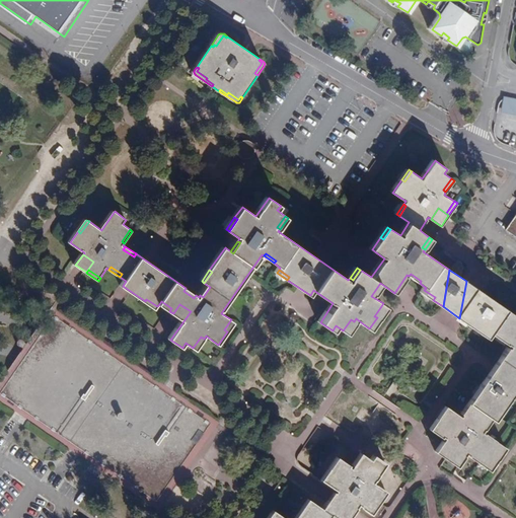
[(411,274),(409,276),(420,283),(421,281),(411,274)]
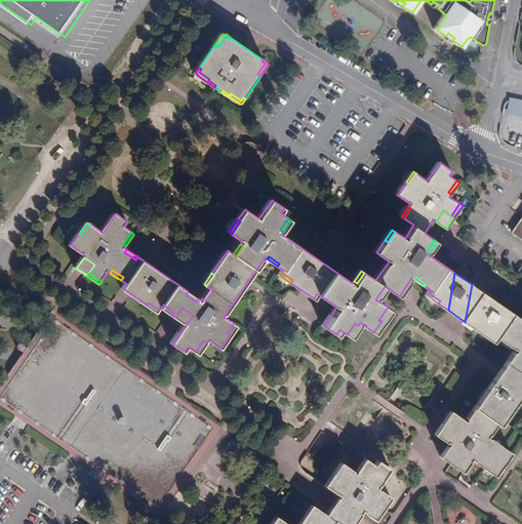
[(448,426),(445,424),(437,435),(451,445),(450,447),(460,454),(453,465),(454,466),(456,462),(468,471),(475,460),(478,462),(480,460),(500,475),(515,453),(491,437),(500,425),(504,426),(508,419),(506,417),(513,407),(515,409),(521,399),(521,319),(472,284),(465,322),(483,335),(485,332),(496,339),(498,337),(505,341),(506,339),(517,347),(515,349),(517,351),(489,391),(491,393),(484,403),(482,402),(468,421),(456,413),(448,426)]
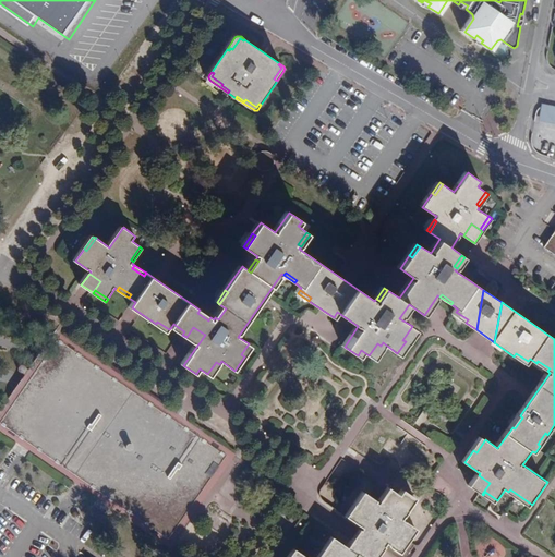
[(226,309),(222,306),(215,317),(218,319),(226,309)]
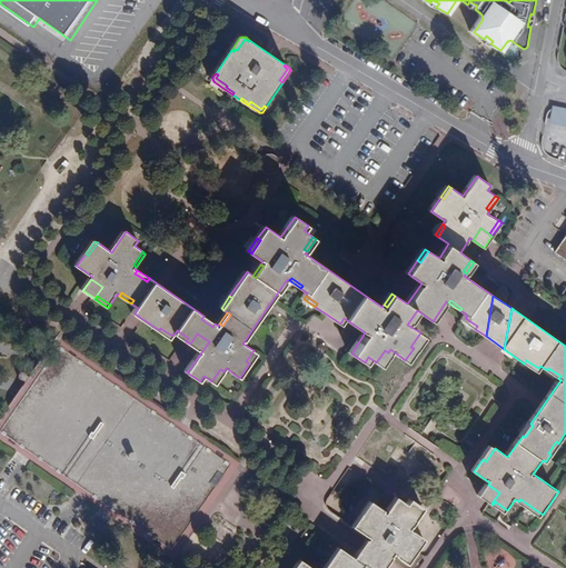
[(212,327),(215,324),(204,316),(201,319),(212,327)]
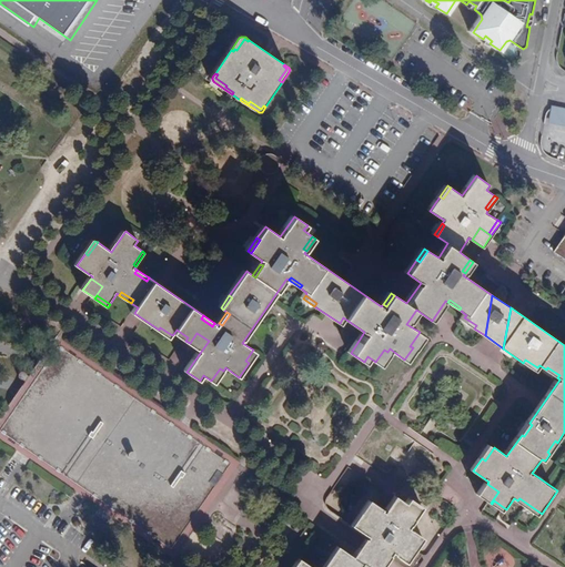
[(464,317),(462,321),(474,328),(476,325),(464,317)]
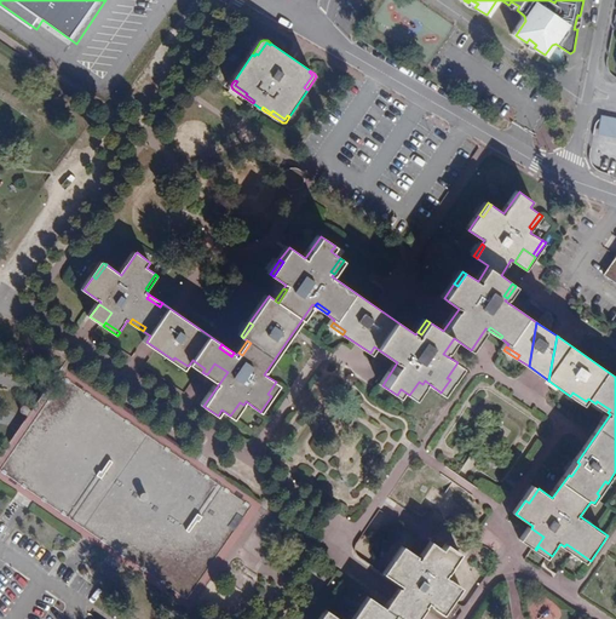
[(174,357),(173,360),(185,370),(188,366),(174,357)]
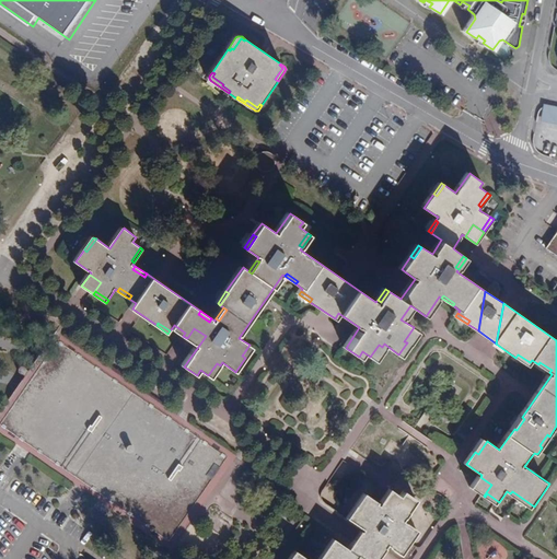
[(174,325),(172,328),(183,336),(185,333),(174,325)]
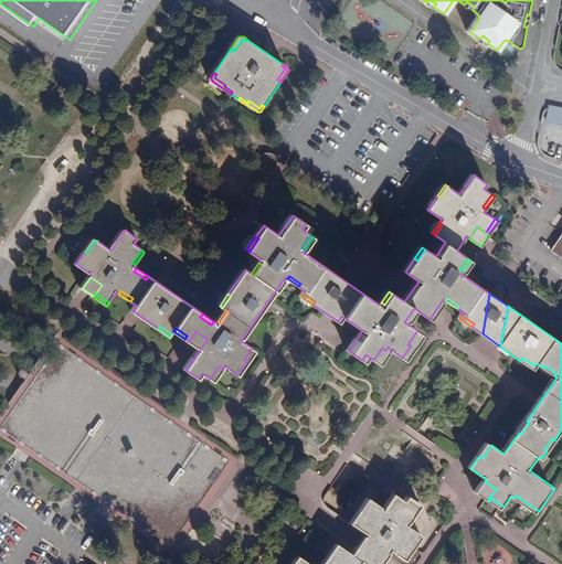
[(417,330),(407,344),(411,346),(420,332),(417,330)]
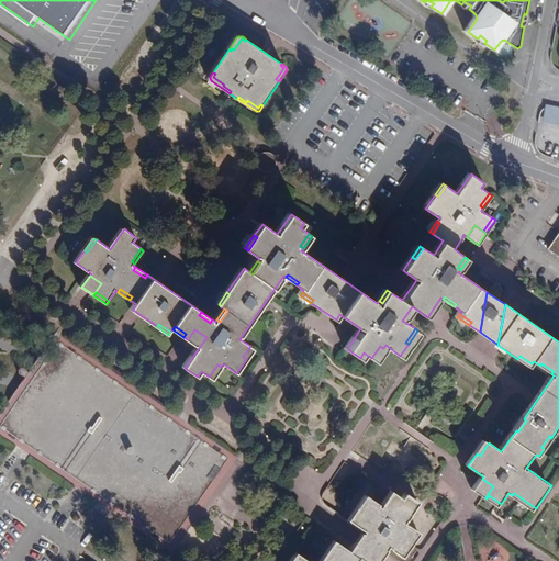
[(194,329),(188,339),(199,348),(207,337),(194,329)]
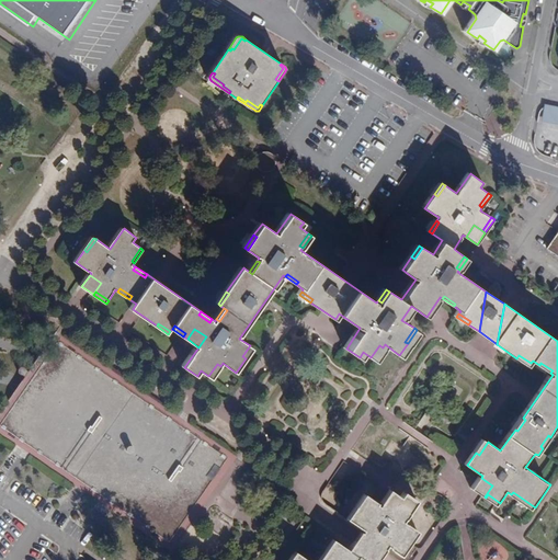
[(66,347),(59,344),(47,361),(49,363),(47,366),(45,365),(33,383),(35,384),(32,387),(31,386),(19,403),(20,404),(18,408),(16,407),(4,425),(10,429),(9,430),(23,440),(24,438),(27,441),(26,442),(41,453),(42,450),(46,453),(45,455),(59,465),(60,463),(64,466),(63,467),(77,477),(78,476),(83,479),(101,454),(100,453),(101,453),(93,447),(92,448),(88,446),(89,444),(82,440),(99,414),(98,414),(104,403),(113,409),(114,408),(118,411),(117,412),(132,422),(133,421),(136,423),(135,424),(140,427),(136,434),(138,434),(137,436),(152,446),(152,445),(158,448),(173,427),(171,426),(174,423),(170,420),(171,419),(157,409),(156,410),(151,407),(152,406),(138,396),(137,398),(134,395),(135,393),(121,384),(120,385),(116,383),(116,381),(102,370),(101,373),(98,369),(99,368),(84,358),(83,361),(80,357),(80,356),(66,346),(66,347)]
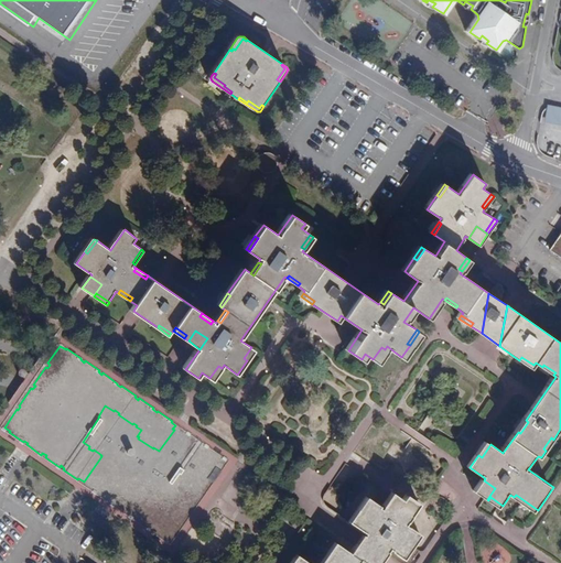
[(244,358),(247,360),(255,349),(251,347),(244,358)]
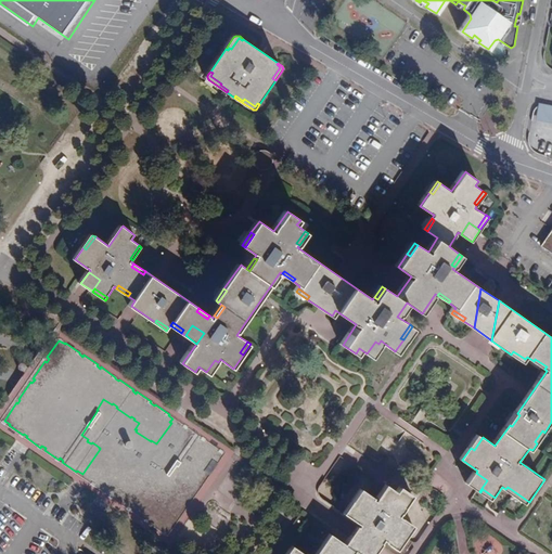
[(375,342),(367,353),(370,356),(379,344),(375,342)]
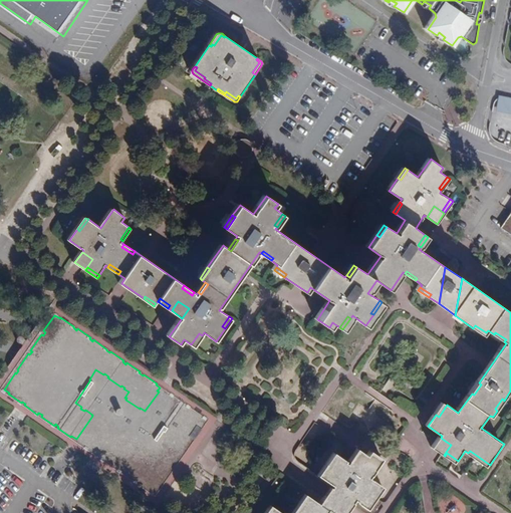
[(475,325),(473,328),(484,335),(486,332),(475,325)]
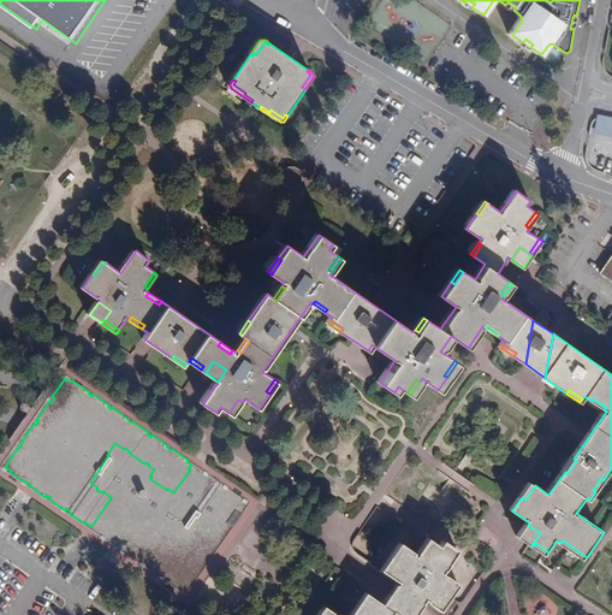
[(593,398),(592,401),(604,409),(606,407),(593,398)]
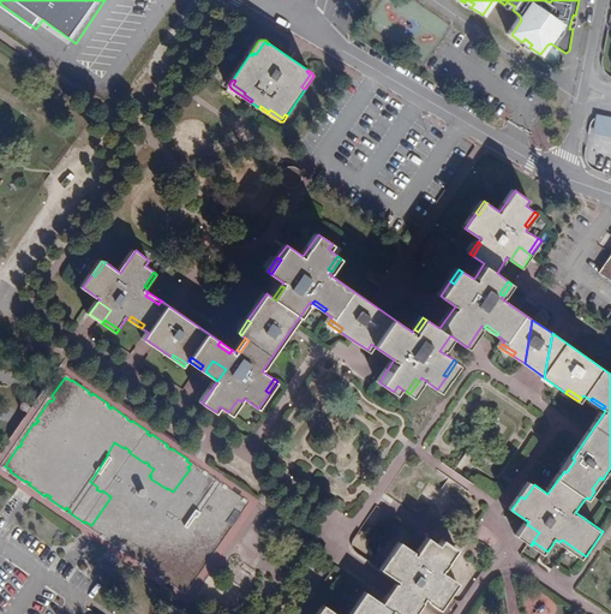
[(238,399),(228,412),(232,415),(241,401),(238,399)]
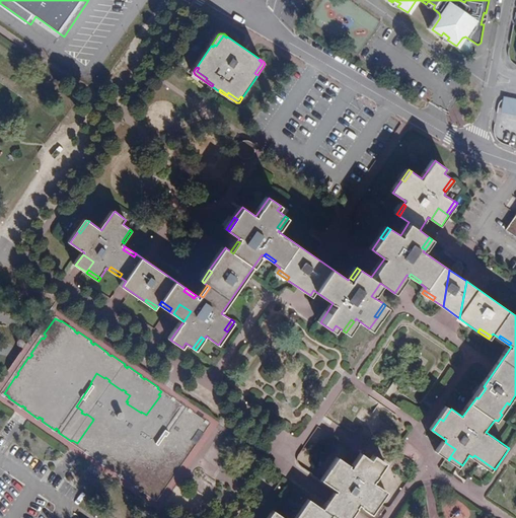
[(478,398),(486,388),(484,386),(476,397),(478,398)]
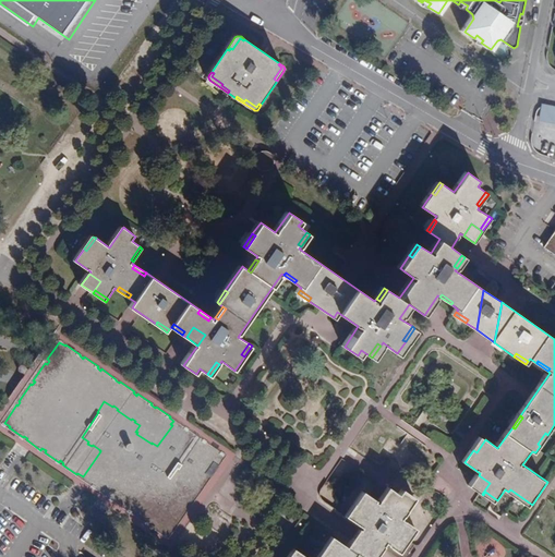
[(210,472),(216,476),(228,459),(222,455),(224,453),(209,444),(208,445),(205,443),(206,440),(192,431),(191,433),(185,428),(173,446),(179,450),(178,451),(192,462),(193,460),(196,462),(195,464),(209,474),(210,472)]
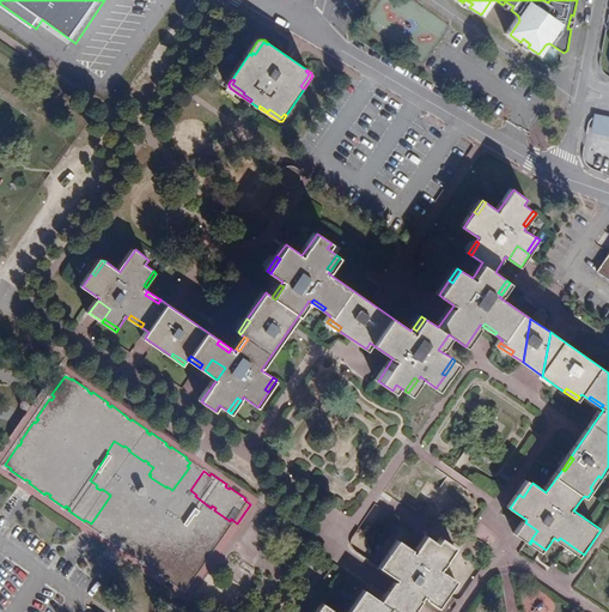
[(590,488),(592,490),(601,478),(598,476),(590,488)]
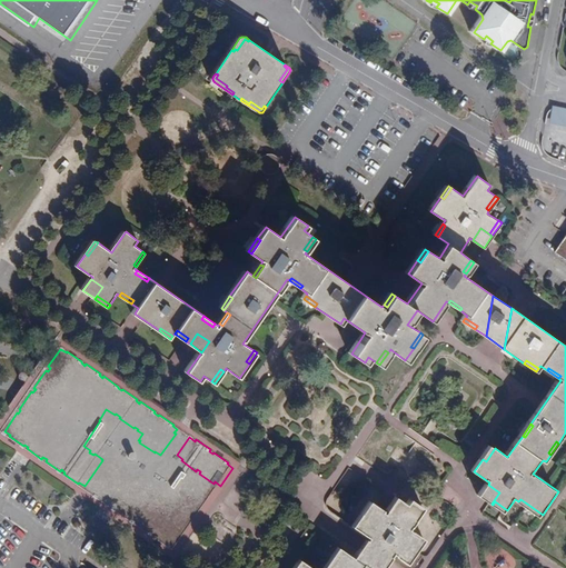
[(495,448),(492,446),(483,459),(486,461),(495,448)]
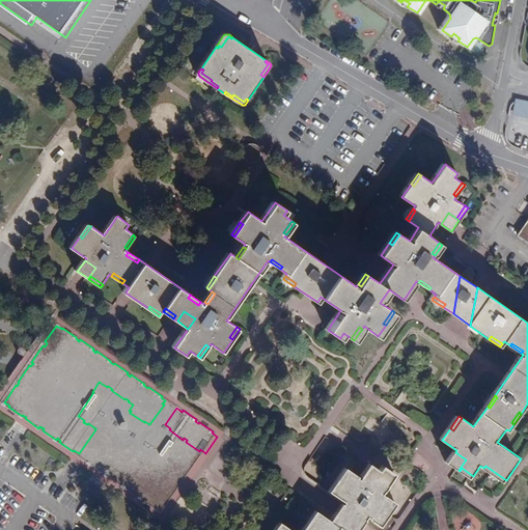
[(158,510),(159,509),(164,512),(176,496),(174,495),(177,492),(178,493),(181,489),(179,489),(181,486),(163,475),(162,476),(158,474),(159,472),(146,463),(145,465),(141,462),(142,461),(135,455),(131,462),(114,450),(113,452),(110,449),(111,448),(104,443),(103,445),(101,443),(90,458),(92,459),(90,462),(94,465),(93,466),(107,475),(108,474),(111,476),(111,477),(124,486),(124,485),(129,489),(128,490),(141,499),(142,497),(145,500),(144,501),(158,510)]
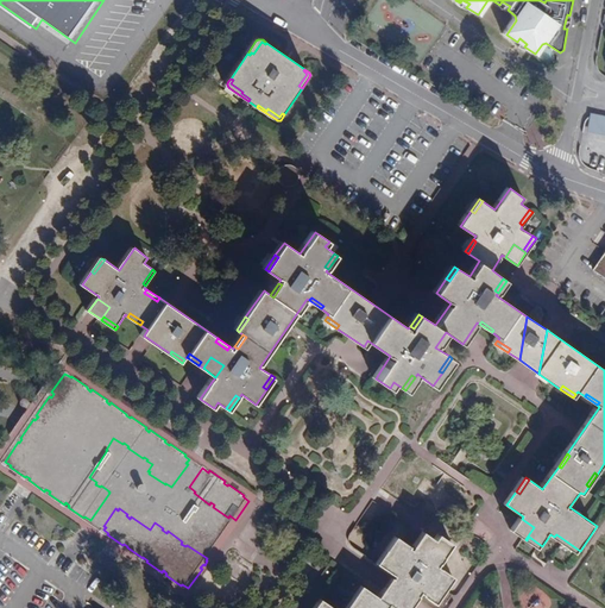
[(229,528),(228,527),(229,526),(209,513),(208,514),(202,509),(186,533),(191,537),(190,539),(210,552),(212,552),(213,552),(218,546),(216,545),(219,541),(220,543),(229,528)]
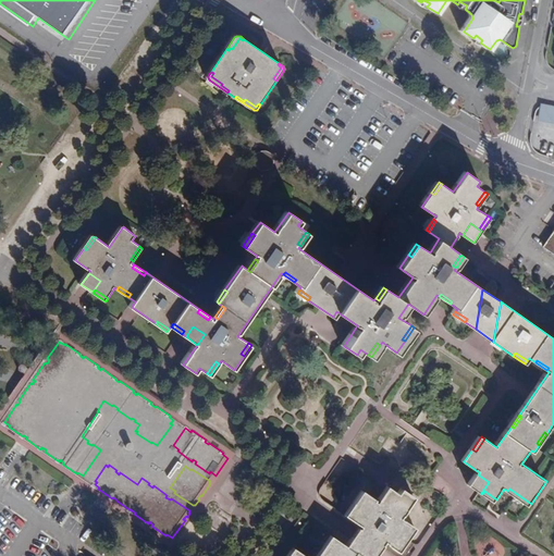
[(489,482),(478,474),(470,485),(481,493),(489,482)]
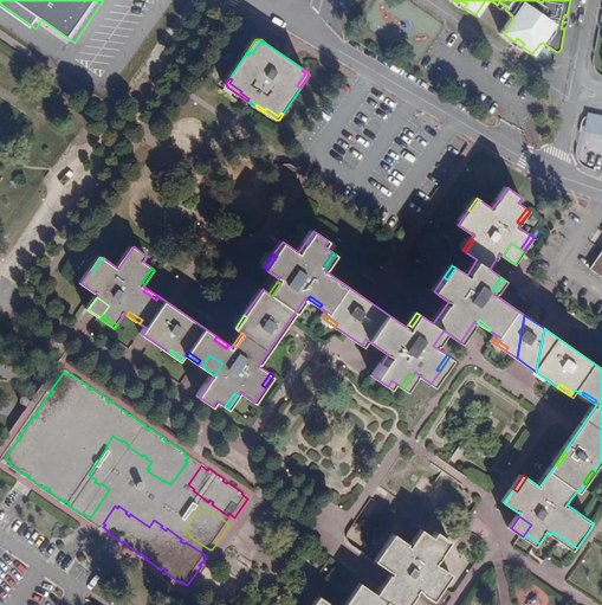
[(414,544),(418,546),(427,532),(424,531),(414,544)]
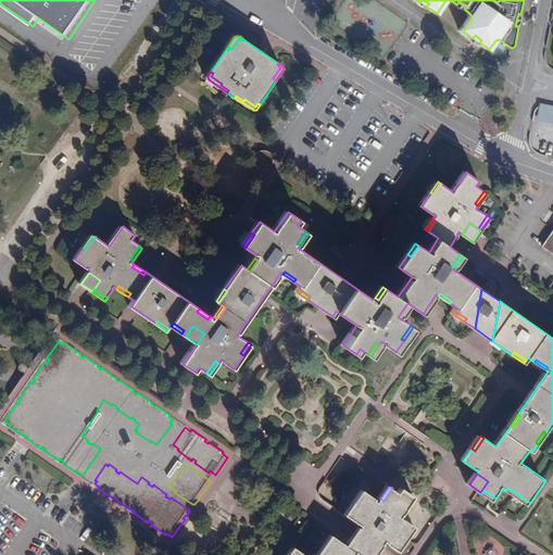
[(355,554),(357,552),(361,554),(378,554),(387,543),(400,552),(409,539),(406,537),(414,526),(403,518),(416,497),(403,489),(400,493),(392,488),(384,501),(380,499),(379,502),(363,491),(355,503),(359,505),(350,517),(362,526),(348,545),(336,538),(328,549),(323,554),(305,554),(296,547),(289,554),(355,554)]
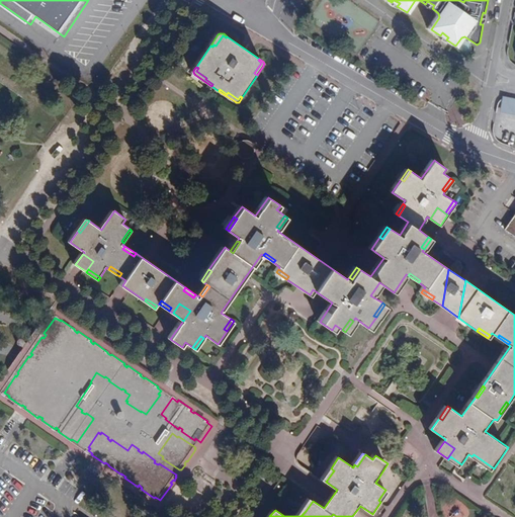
[(474,454),(471,456),(492,471),(494,468),(474,454)]
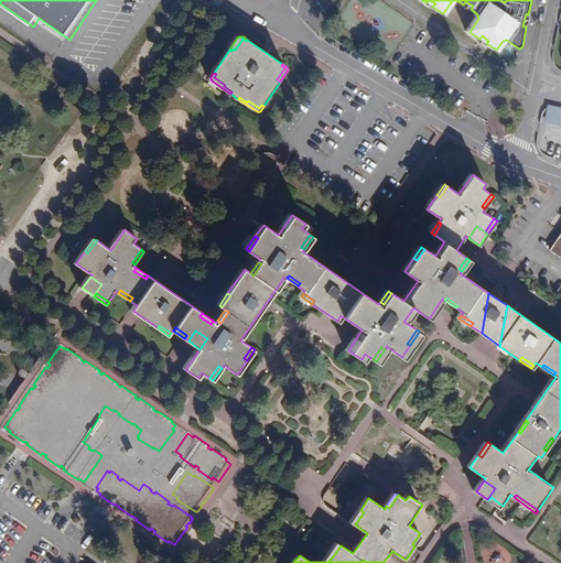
[(491,497),(488,500),(500,509),(503,506),(491,497)]
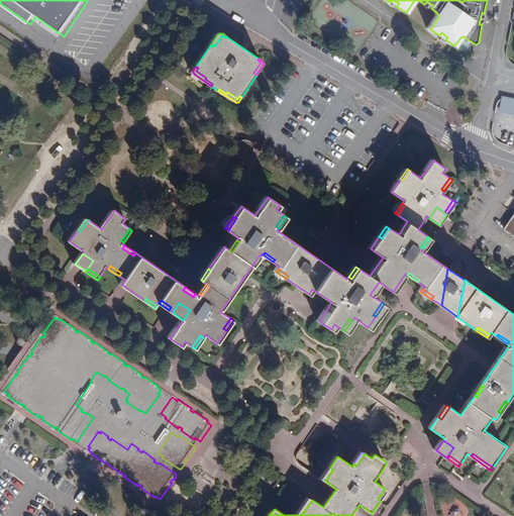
[(322,479),(325,481),(333,470),(330,468),(322,479)]
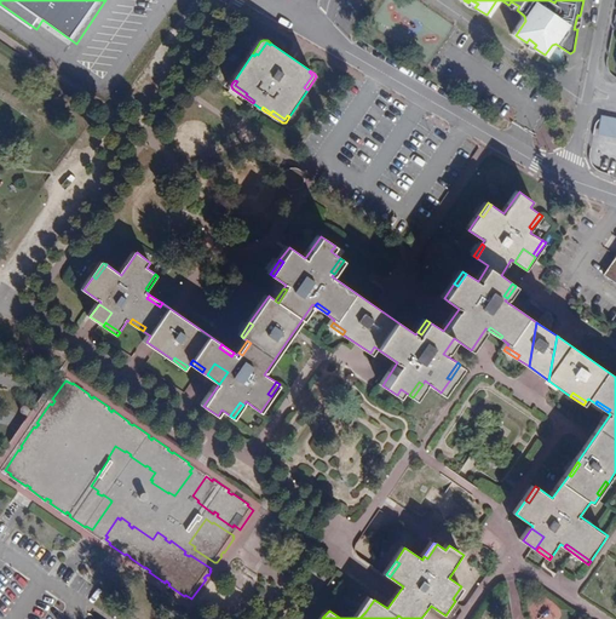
[(455,601),(465,589),(461,586),(453,599),(455,601)]
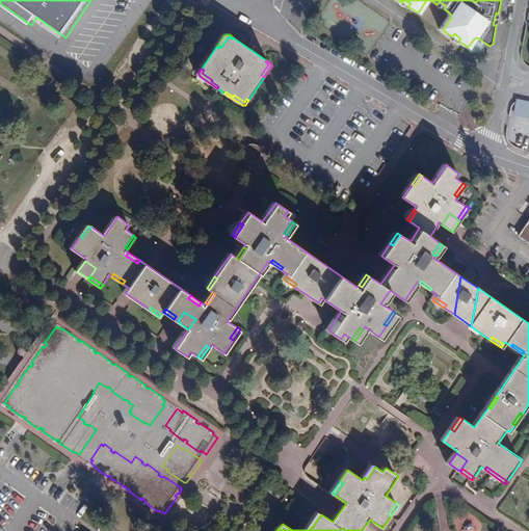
[(318,512),(311,523),(314,525),(321,514),(318,512)]
